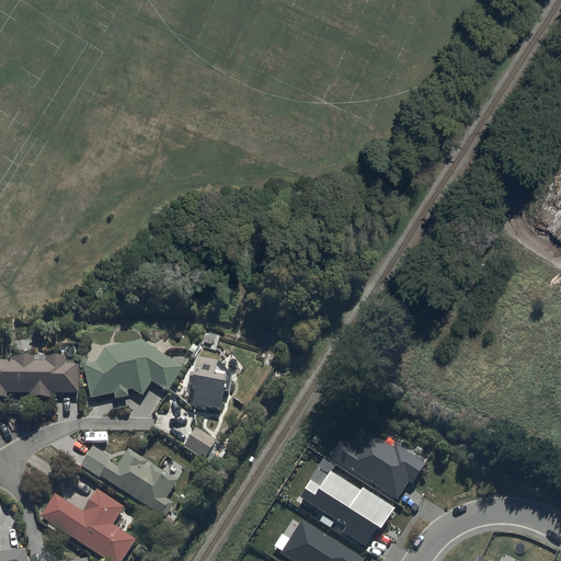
[(98,363),(86,365),(92,399),(115,393),(116,399),(129,396),(128,390),(133,389),(144,396),(152,381),(169,391),(184,368),(141,341),(105,348),(98,363)]
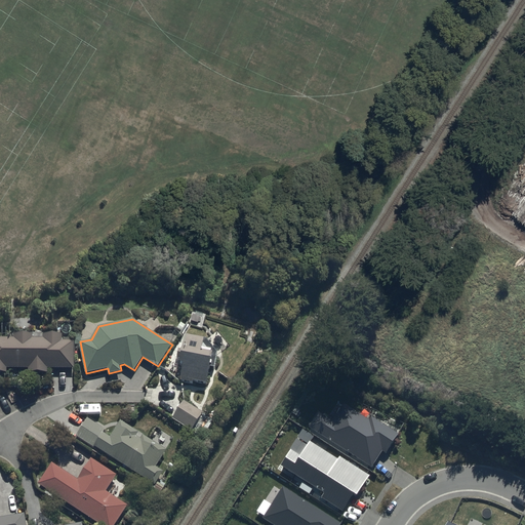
[(0,336),(0,371),(7,372),(7,368),(29,368),(29,372),(48,372),(48,368),(75,368),(75,340),(63,340),(63,333),(44,333),(44,338),(33,338),(33,333),(14,333),(14,337),(0,336)]
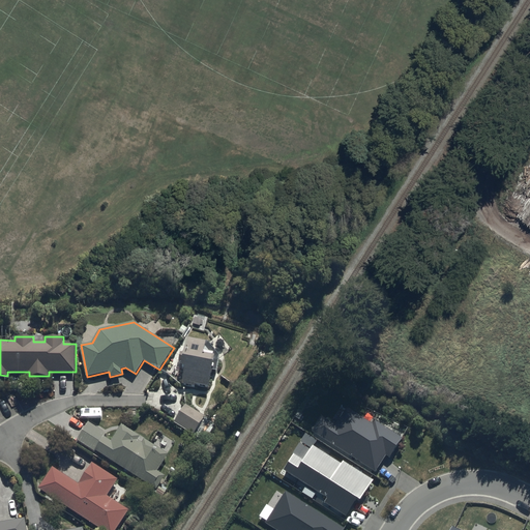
[(196,383),(208,385),(213,355),(205,354),(207,342),(188,339),(187,350),(182,349),(181,358),(184,358),(183,365),(186,365),(183,383),(196,385),(196,383)]
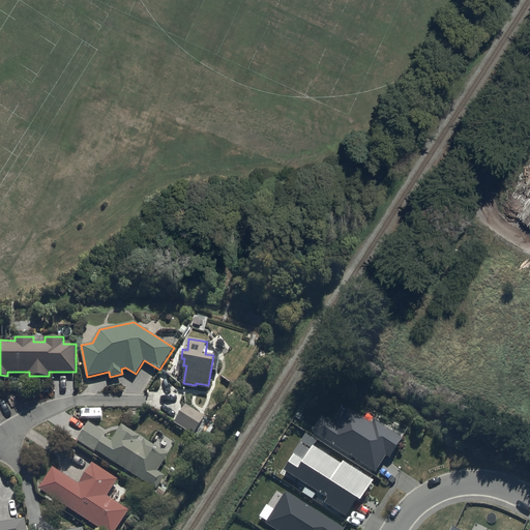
[(185,405),(174,422),(194,435),(205,418),(185,405)]
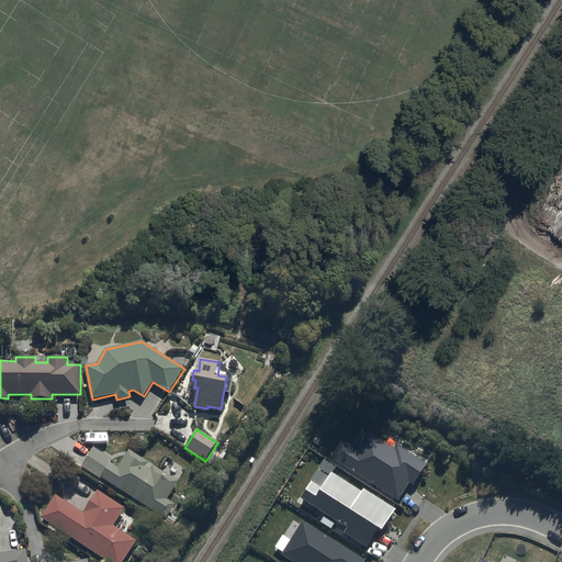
[(340,438),(329,456),(398,499),(409,482),(413,484),(426,463),(396,445),(394,447),(372,434),(361,451),(340,438)]
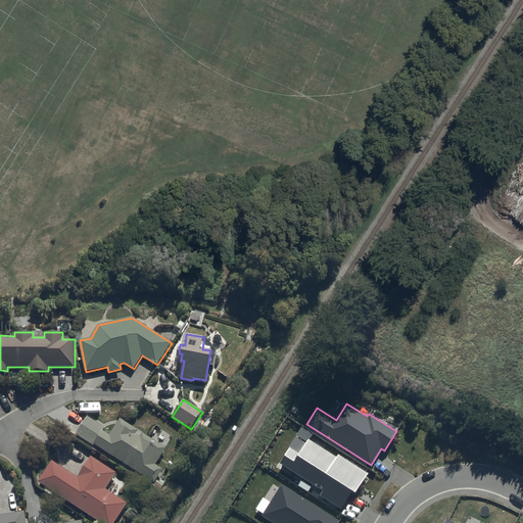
[(95,443),(154,482),(162,470),(155,465),(167,448),(162,445),(171,435),(160,428),(152,439),(122,418),(109,434),(103,431),(105,428),(88,416),(77,433),(94,445),(95,443)]
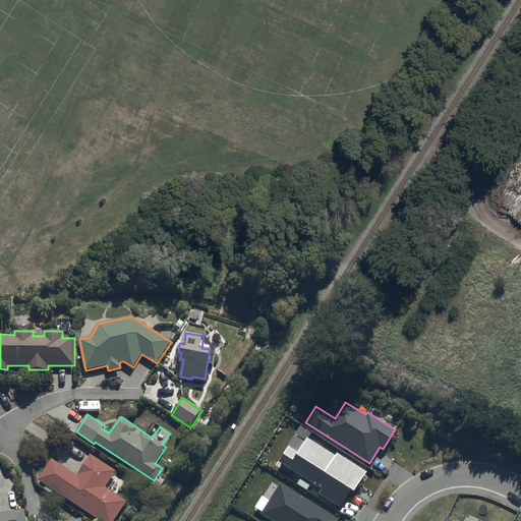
[(335,455),(307,438),(298,453),(288,446),(279,461),(322,488),(319,494),(340,507),(351,489),(354,491),(366,471),(337,453),(335,455)]
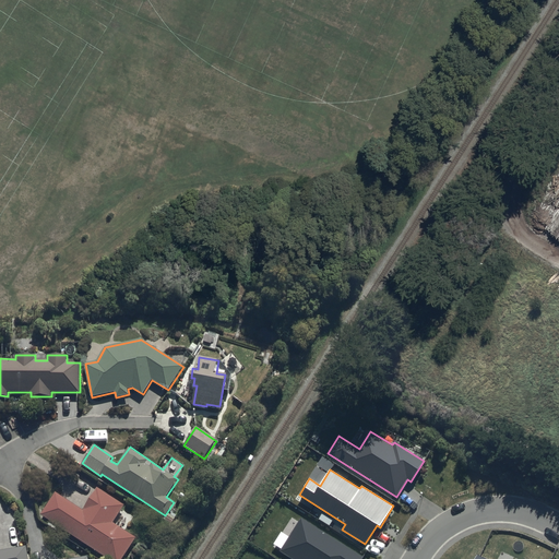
[(56,491),(40,514),(107,558),(122,558),(137,538),(114,523),(125,506),(97,488),(83,510),(56,491)]
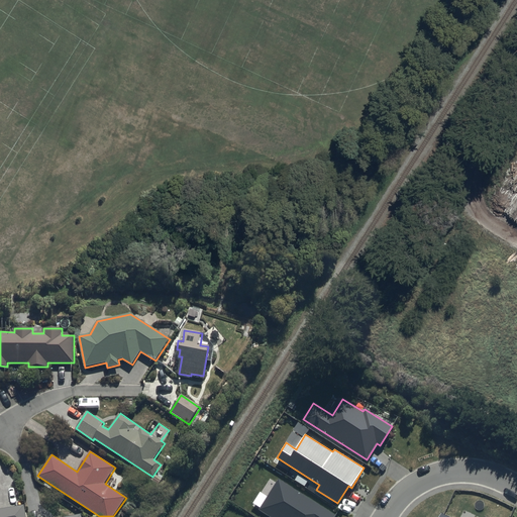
[(334,516),(336,514),(278,478),(259,510),(270,516),(334,516)]
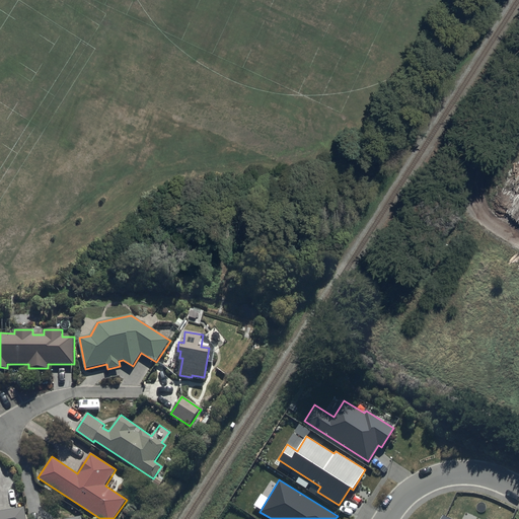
[(0,518),(25,518),(24,507),(0,511),(0,518)]
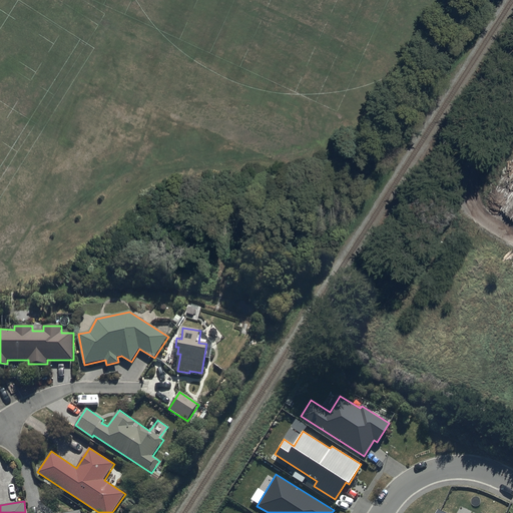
All buildings are outlined.
